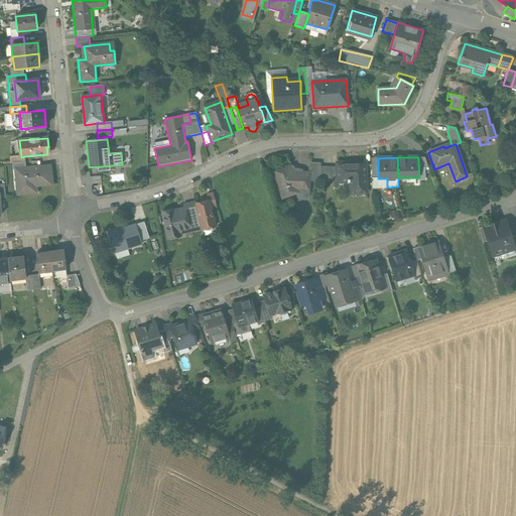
[(425,157),(418,158),(419,177),(417,177),(417,179),(425,179),(425,167),(429,167),(425,157)]
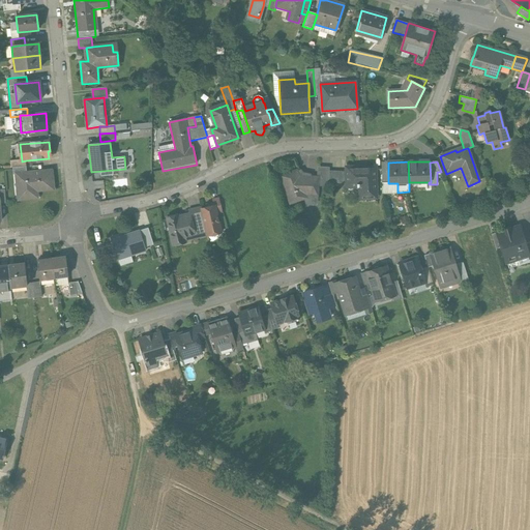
[(388,183),(388,163),(382,163),(383,194),(395,194),(398,193),(398,183),(388,183)]
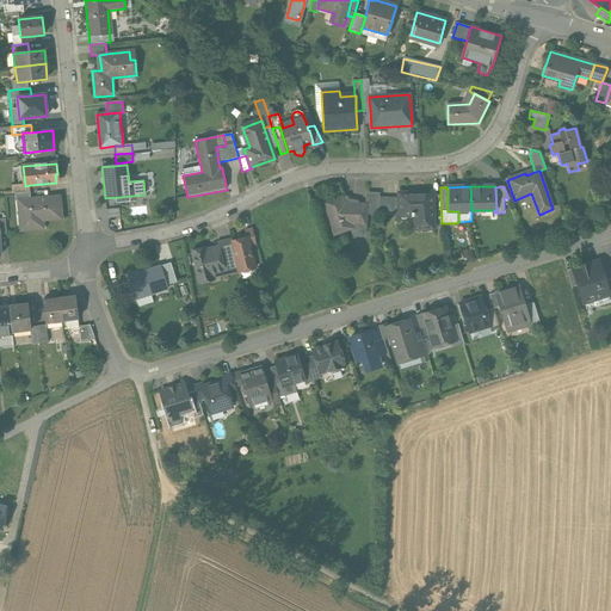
[(366,204),(365,215),(378,216),(378,211),(380,197),(380,193),(366,192),(365,204),(366,204)]
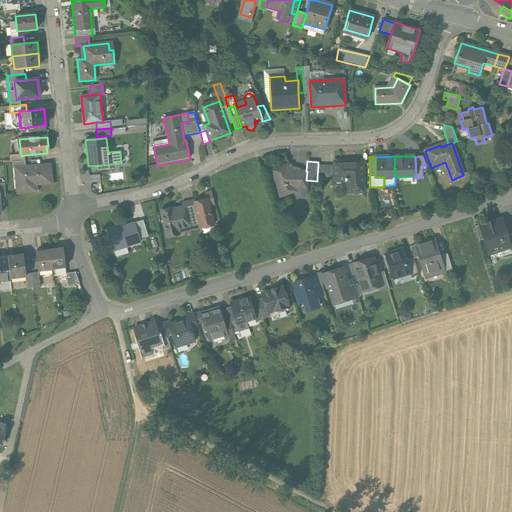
[(346,192),(363,191),(363,163),(348,164),(348,162),(334,162),(334,166),(335,178),(335,181),(346,180),(346,192)]
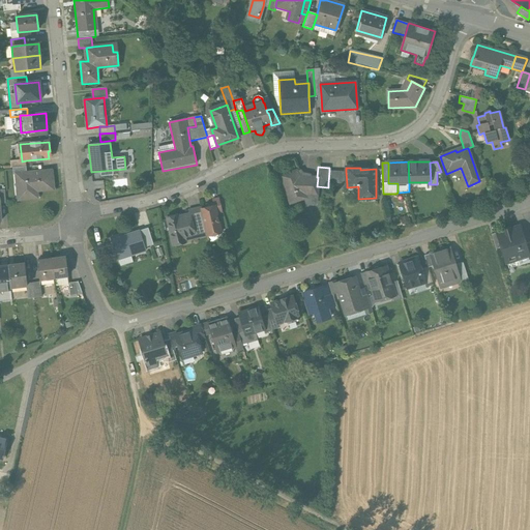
[(300,170),(281,177),(290,204),(305,199),(307,203),(316,204),(317,186),(318,177),(317,177),(302,177),(300,170)]
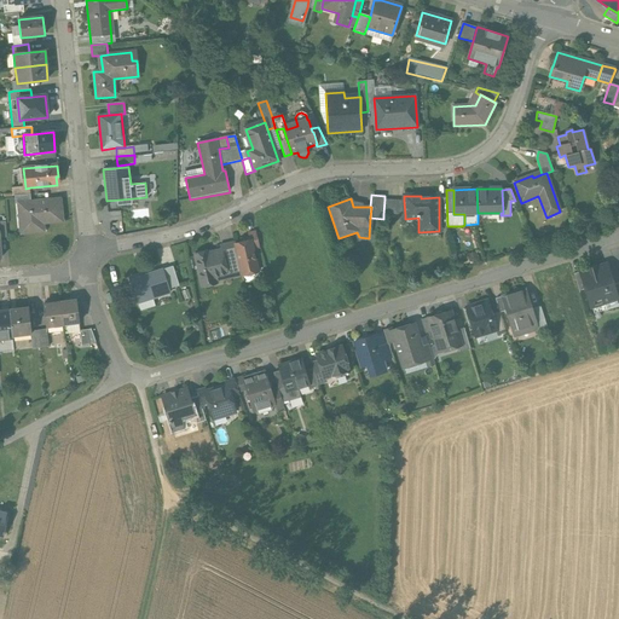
[(32,202),(19,203),(22,233),(34,232),(33,225),(46,224),(62,221),(61,200),(32,202)]
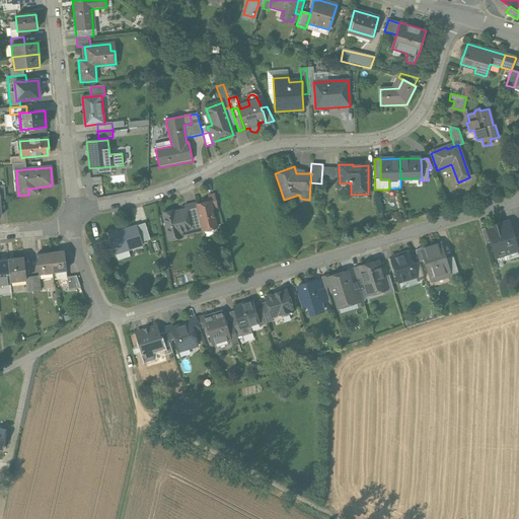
[(339,168),(322,167),(321,179),(340,180),(339,168)]
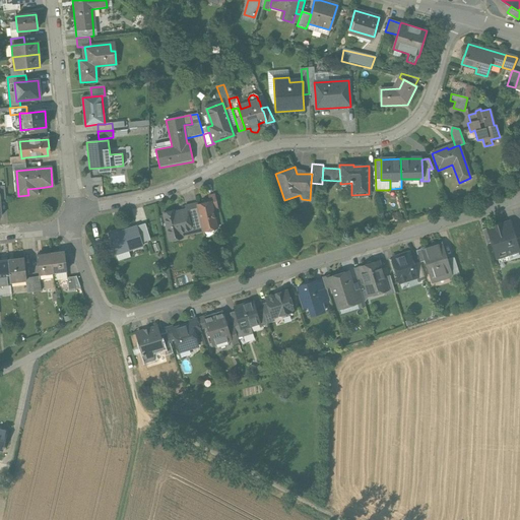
[(210,201),(212,210),(218,208),(215,195),(208,197),(209,202),(210,201)]
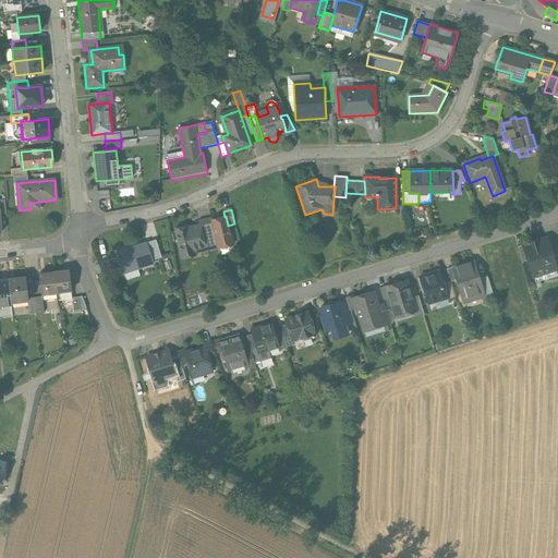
[(211,219),(218,246),(232,243),(228,226),(226,216),(225,217),(211,219)]
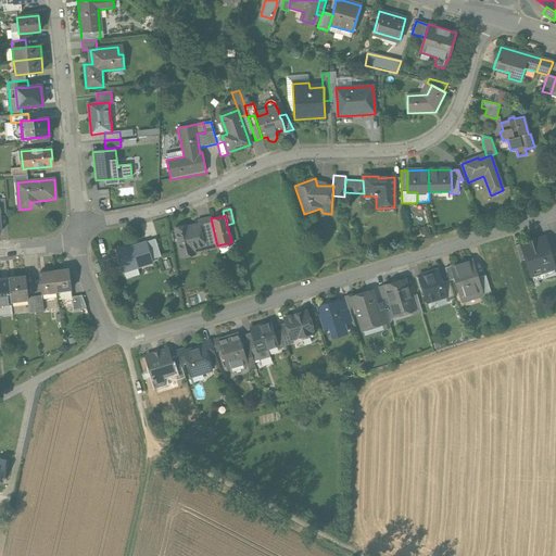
[(193,252),(193,253),(217,248),(217,245),(211,218),(198,222),(198,225),(199,226),(200,226),(204,247),(191,250),(192,252),(193,252)]
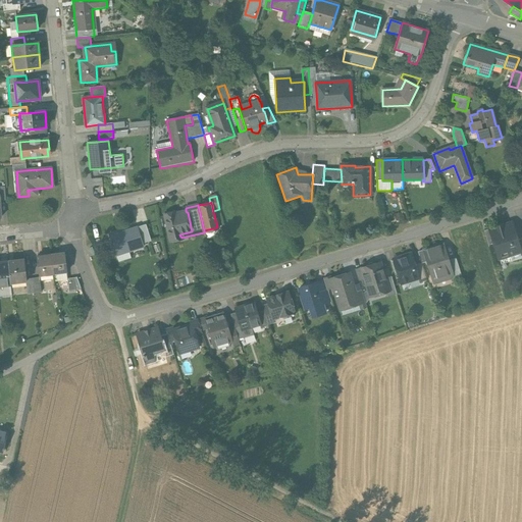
[(187,212),(186,211),(175,214),(175,212),(164,214),(167,228),(167,229),(170,243),(183,240),(181,238),(181,237),(180,237),(179,235),(192,231),(188,212),(187,212)]
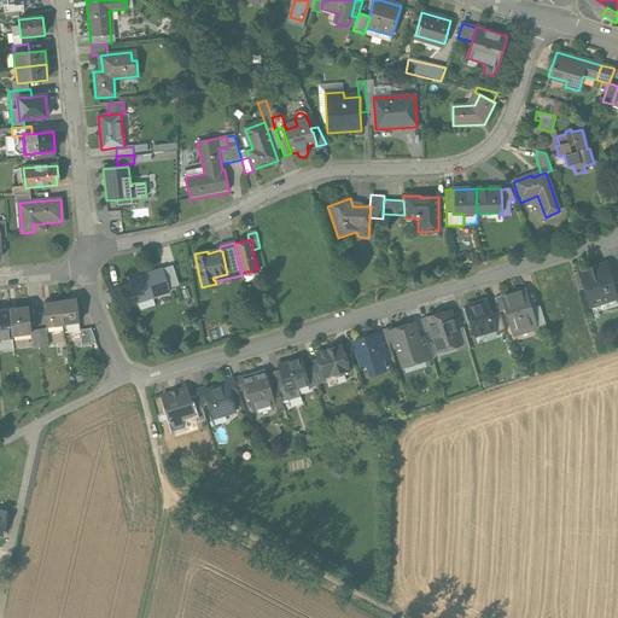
[(581,272),(579,272),(584,285),(590,307),(614,299),(616,298),(612,285),(605,264),(581,272)]
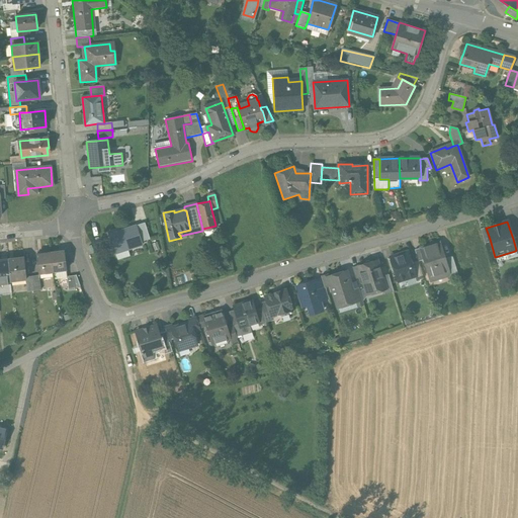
[(145,224),(137,227),(142,242),(150,240),(145,224)]
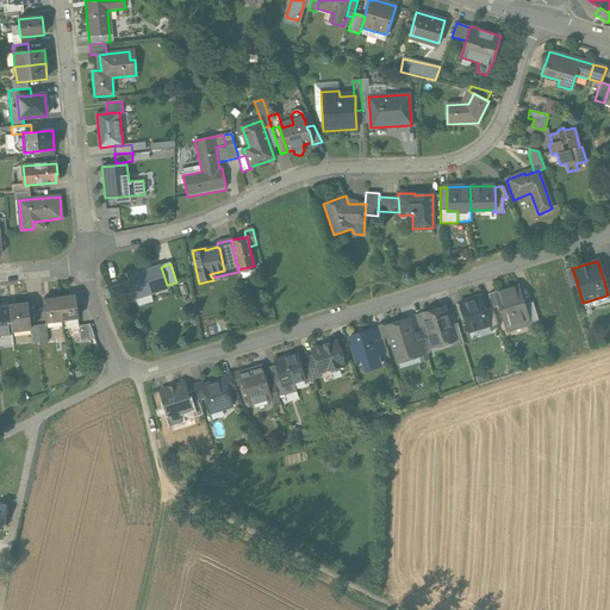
[(137,271),(126,274),(135,299),(168,288),(167,285),(161,267),(161,266),(138,273),(137,271)]
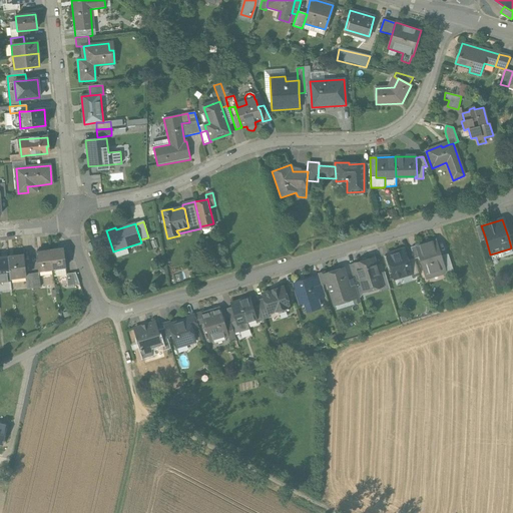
[(481,225),(482,225),(482,224),(475,226),(479,238),(485,236),(481,225)]
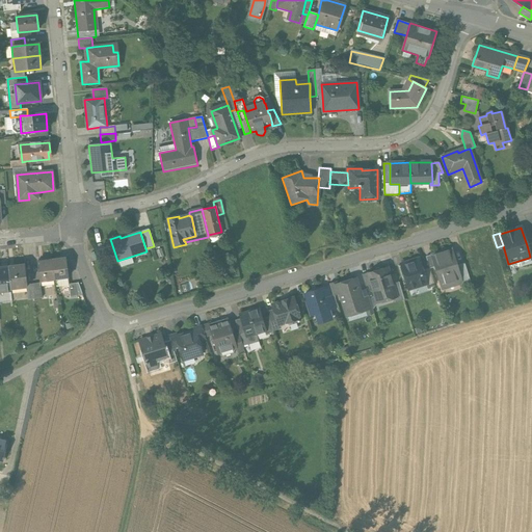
[(435,267),(442,290),(460,284),(459,280),(460,278),(456,266),(451,248),(431,255),(435,267)]
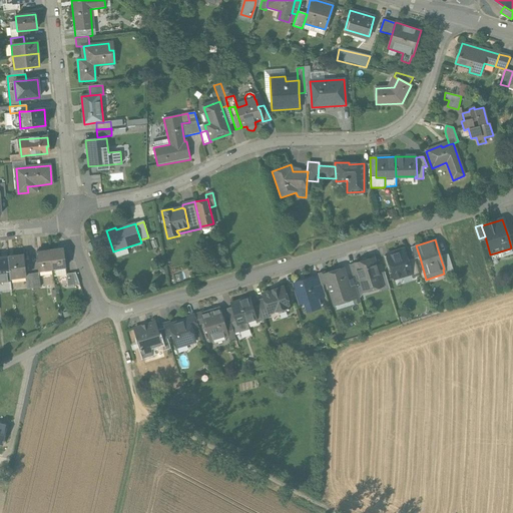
[(420,258),(416,245),(410,247),(414,259),(420,258)]
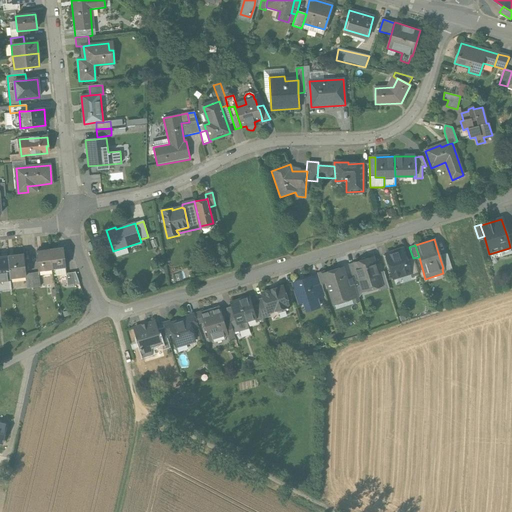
[(49,251),(51,268),(65,266),(63,249),(49,251)]
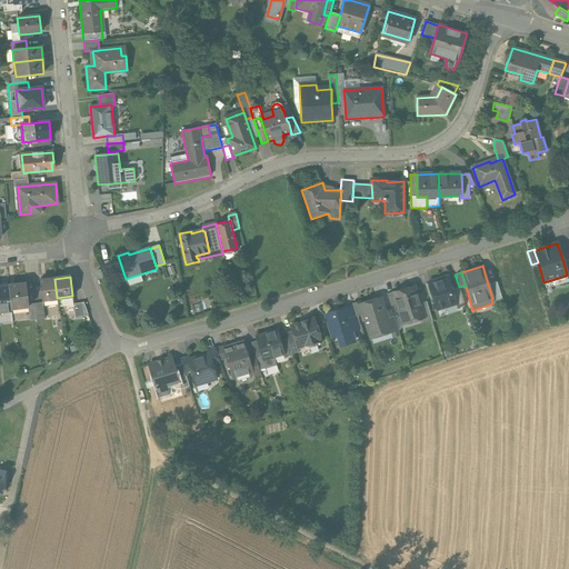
[(428,283),(437,309),(456,303),(451,290),(448,277),(428,283)]
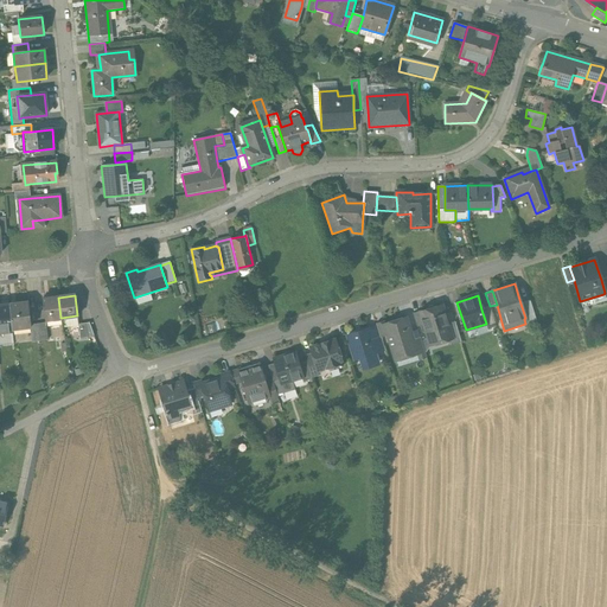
[(61,318),(58,298),(43,299),(45,319),(61,318)]
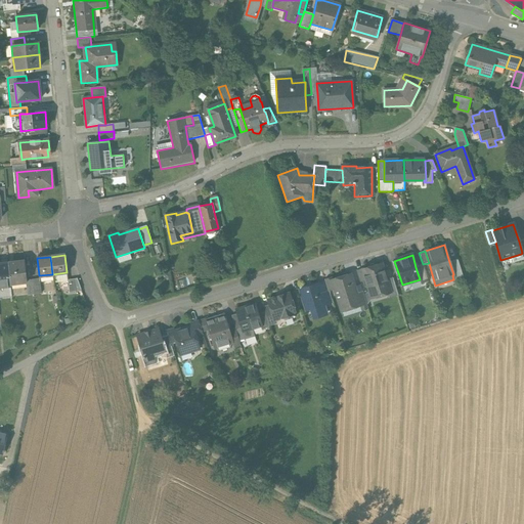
[(457,259),(449,262),(453,274),(452,275),(453,279),(463,277),(457,259)]
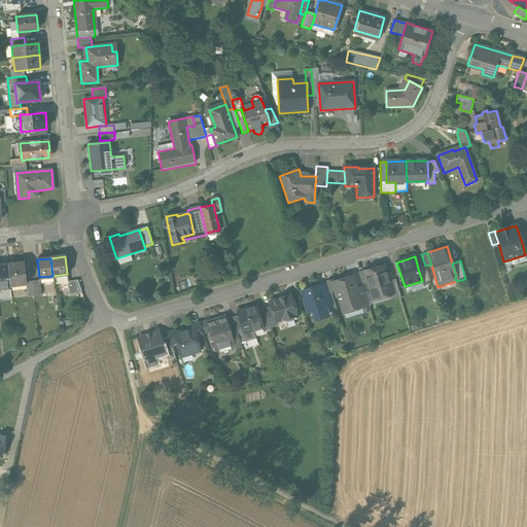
[(7,264),(10,284),(26,282),(24,262),(7,264)]
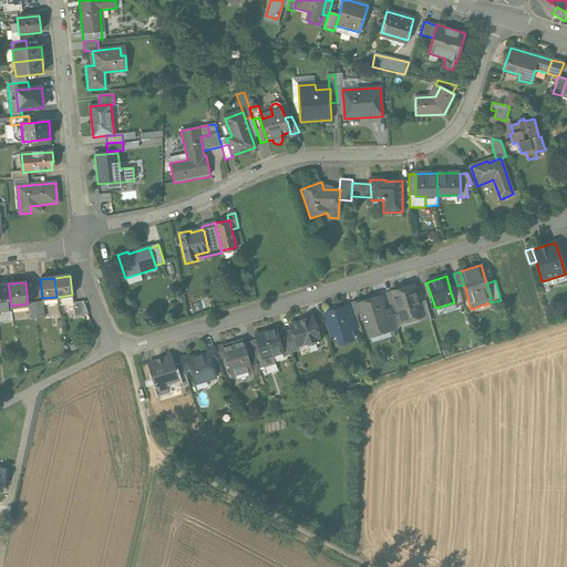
[(11,306),(8,284),(0,285),(0,311),(11,310),(11,306)]
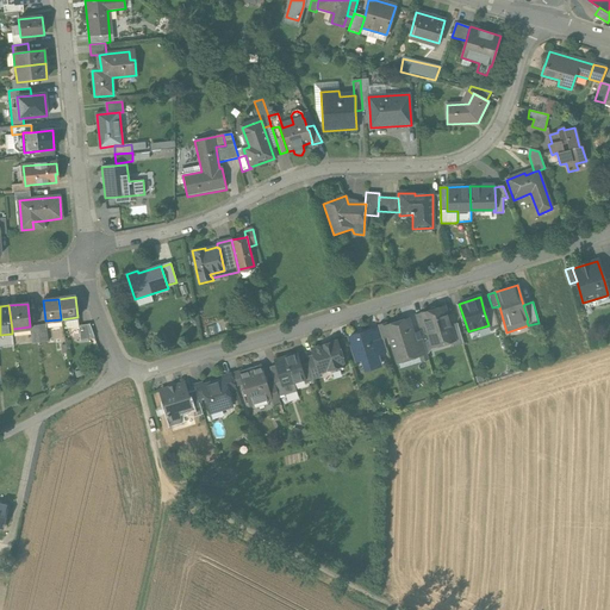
[(423,315),(422,315),(425,328),(430,341),(439,338),(440,343),(452,340),(454,340),(450,325),(444,307),(437,310),(437,309),(435,307),(431,309),(429,311),(430,312),(423,315)]
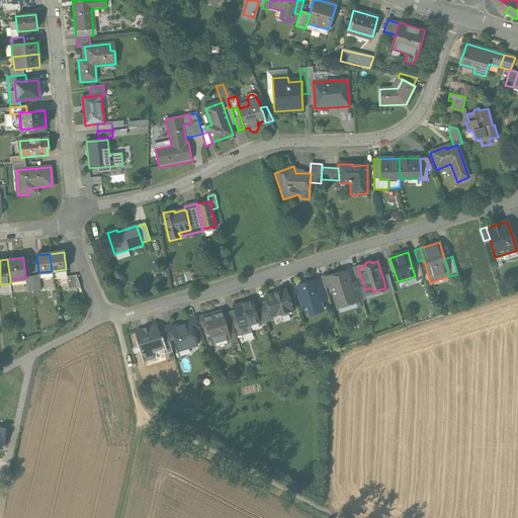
[(418,261),(411,264),(415,276),(416,281),(423,279),(418,261)]
